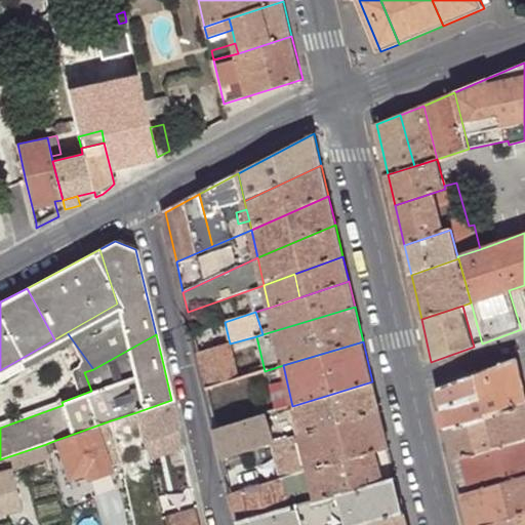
[(198,353),(206,388),(238,378),(230,344),(198,353)]
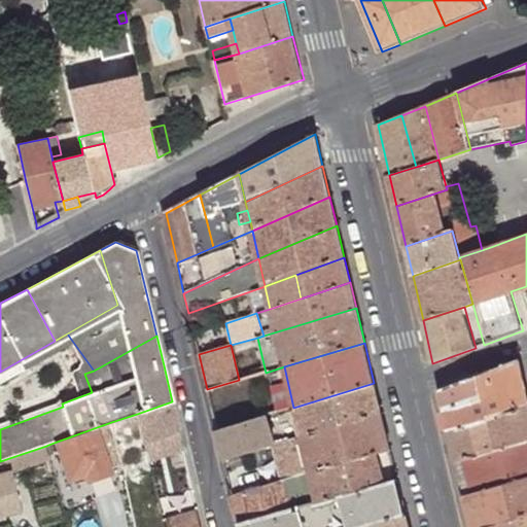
[(526,393),(519,359),(492,370),(499,390),(505,411),(526,401),(526,393)]
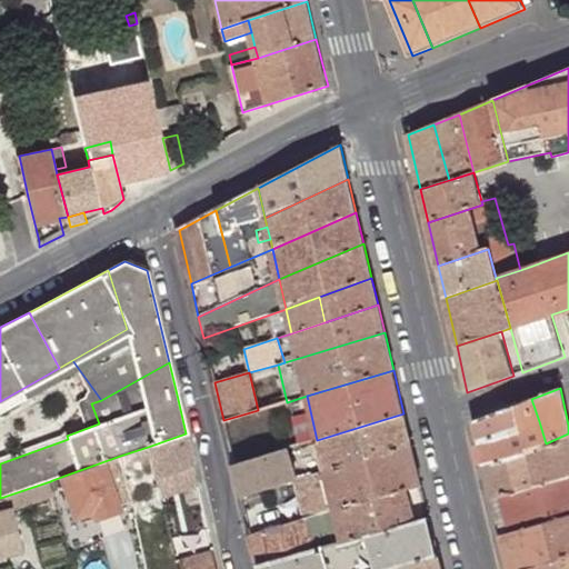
[(539,421),(531,399),(475,421),(480,443),(539,421)]
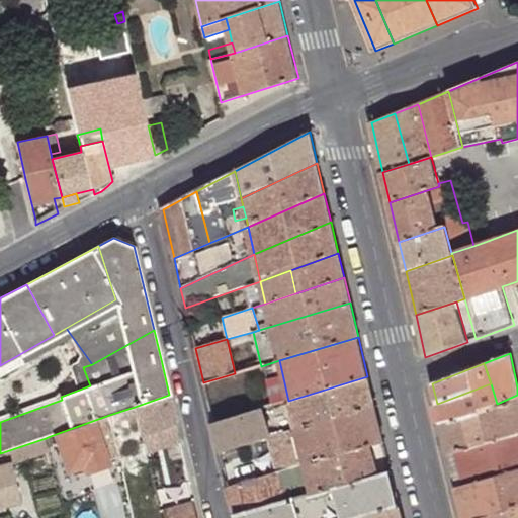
[(295,430),(374,406),(367,376),(288,401),(295,430)]
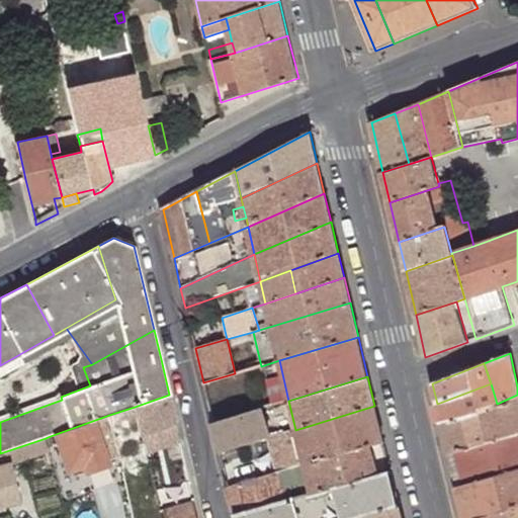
[(491,383),(437,404),(442,424),(497,404),(491,383)]
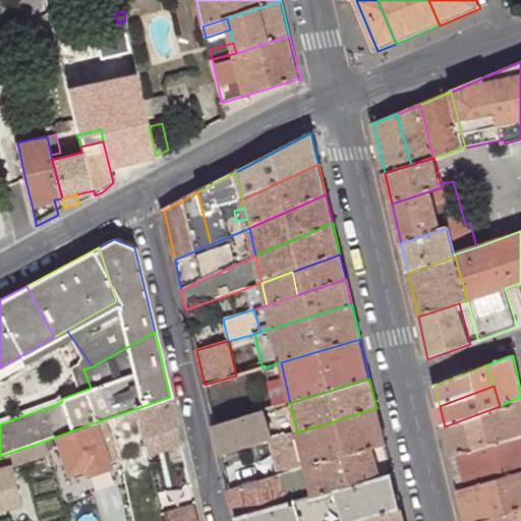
[(178,427),(170,397),(135,409),(143,439),(178,427)]
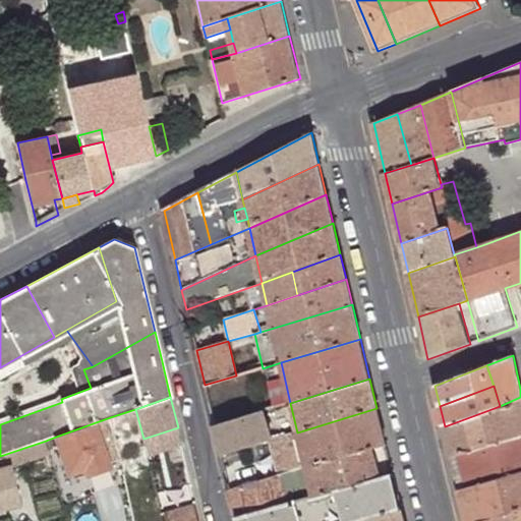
[(520,436),(520,397),(500,406),(445,426),(452,457),(520,436)]
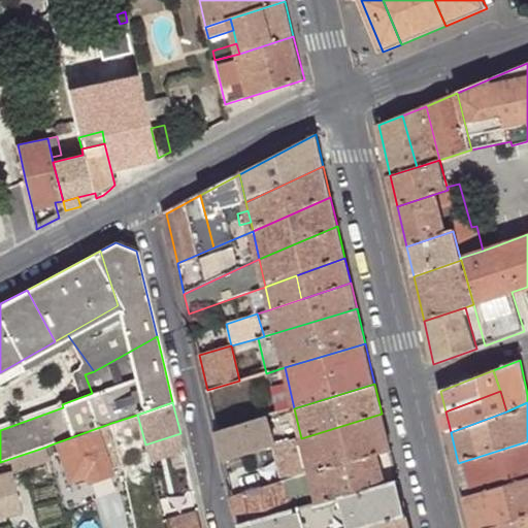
[(310,473),(391,451),(382,414),(301,438),(310,473)]
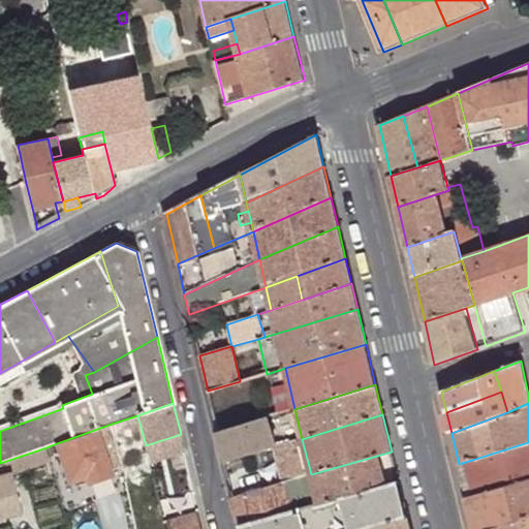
[(146,445),(137,415),(112,424),(122,465),(126,483),(153,476),(146,445)]
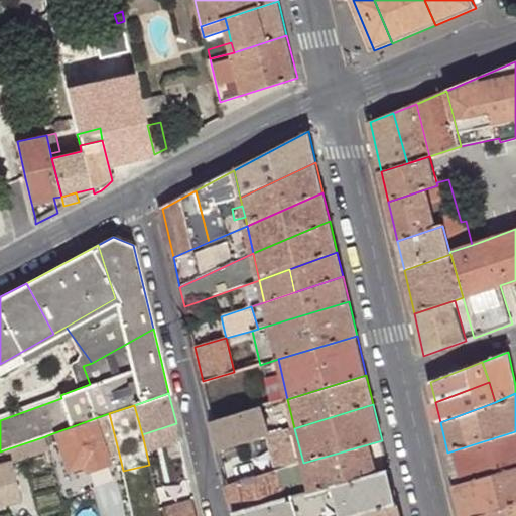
[(213,422),(220,452),(268,436),(261,406),(213,422)]
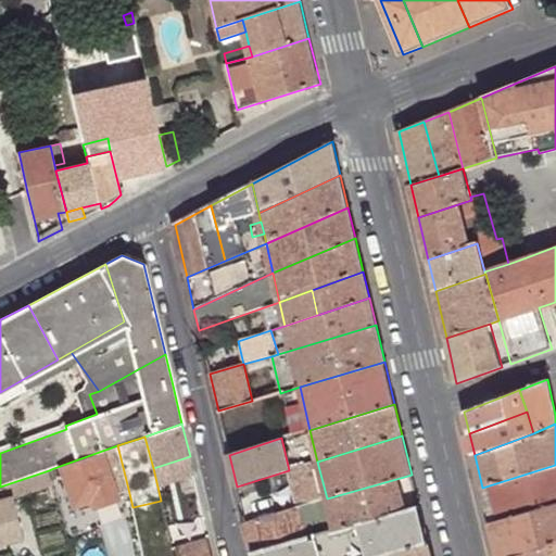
[(117,445),(60,466),(75,507),(92,502),(95,507),(118,500),(115,492),(128,489),(117,445)]
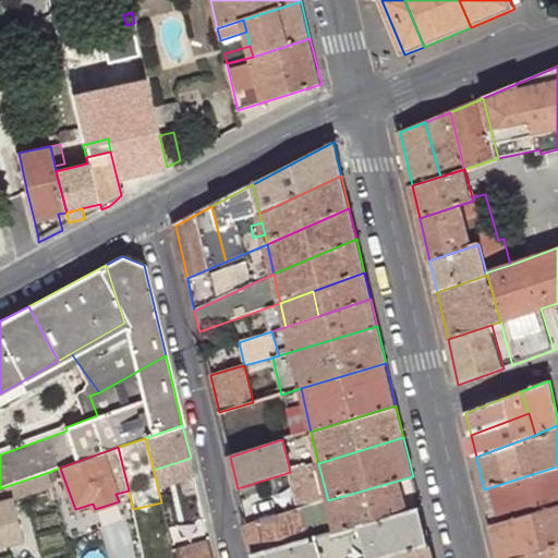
[(318,463),(290,472),(299,509),(328,500),(318,463)]
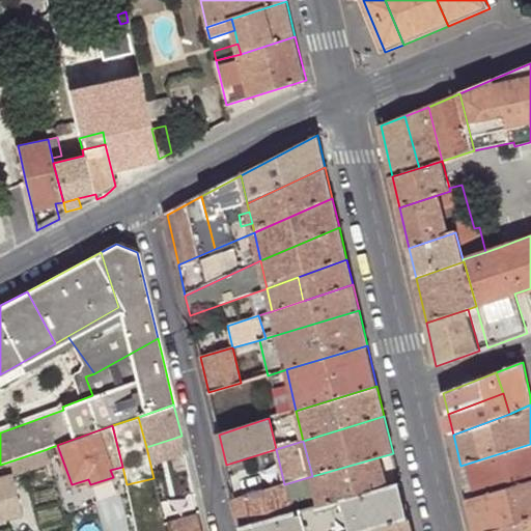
[(530,480),(530,444),(460,466),(469,500),(530,480)]
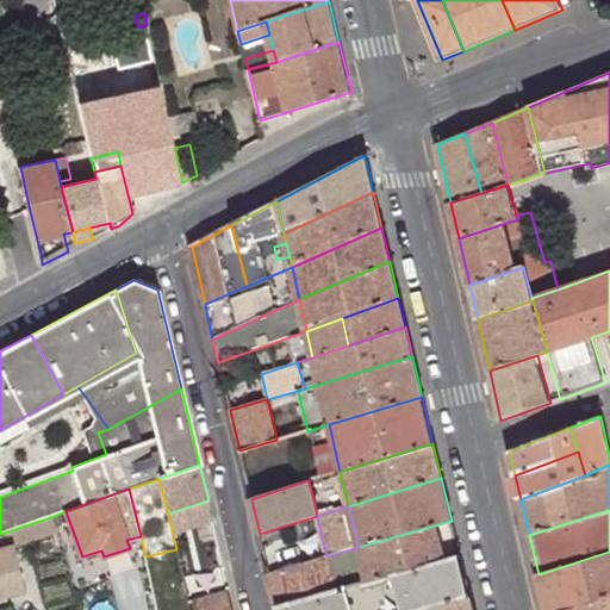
[(54,516),(0,534),(4,546),(13,543),(13,546),(58,534),(54,516)]
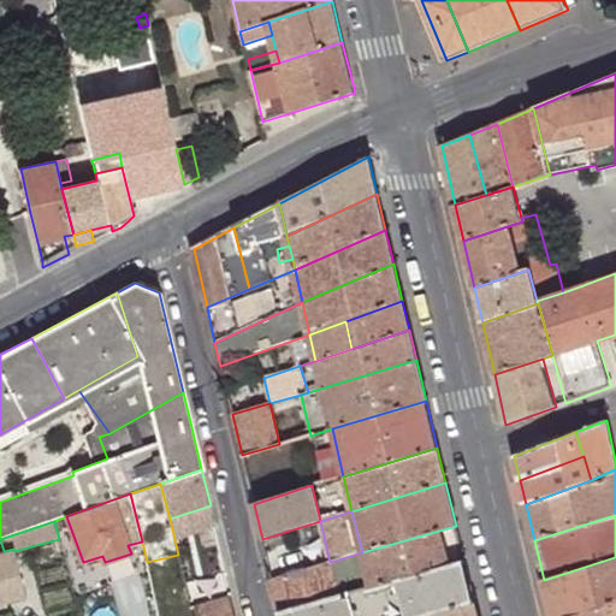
[(271,580),(279,612),(369,587),(465,561),(456,526),(362,552),(330,562),(271,580)]
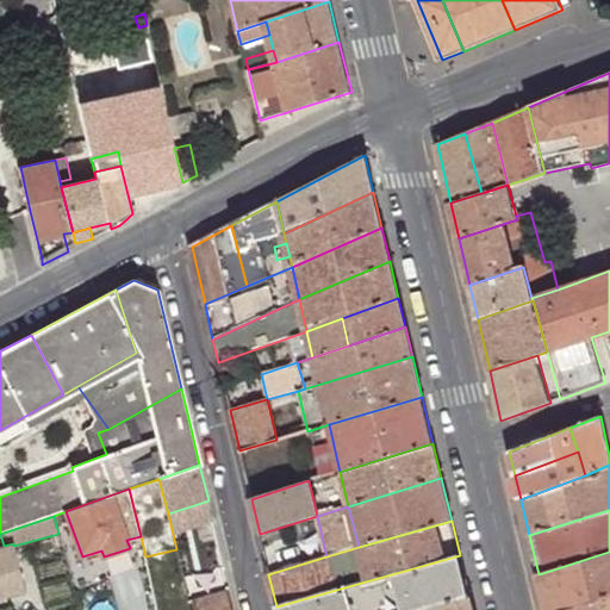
[(0,534),(0,596),(25,590),(13,546),(13,543),(4,546),(0,534)]
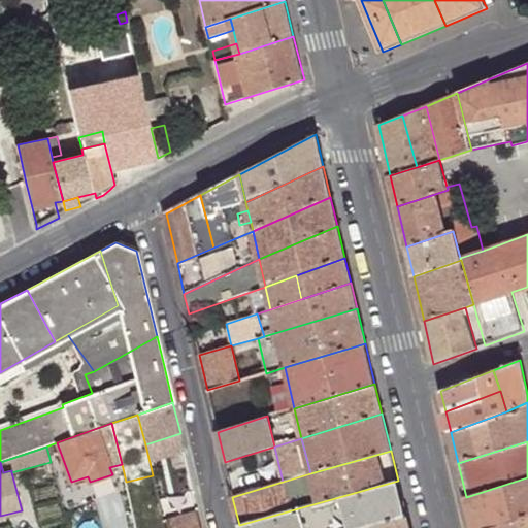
[(527,477),(466,497),(472,527),(491,527),(522,519),(527,516),(527,477)]
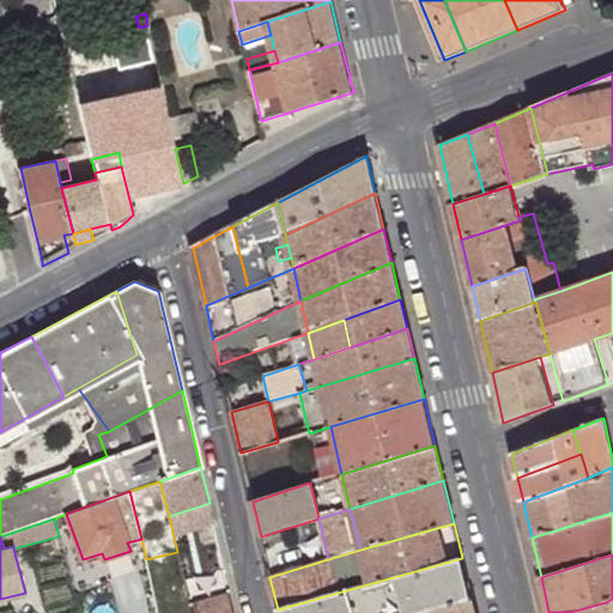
[(375,612),(419,612),(472,599),(462,558),(368,584),(375,612)]
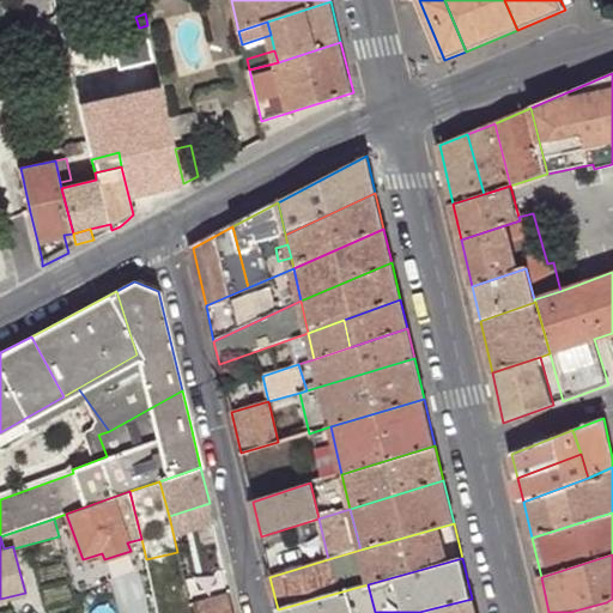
[(375,612),(368,584),(278,610),(278,612),(375,612)]
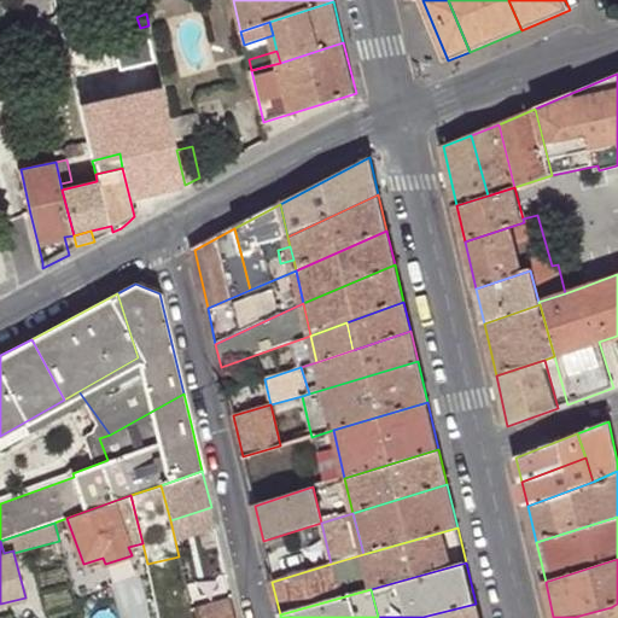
[(237,617),(233,596),(196,607),(198,617),(237,617)]
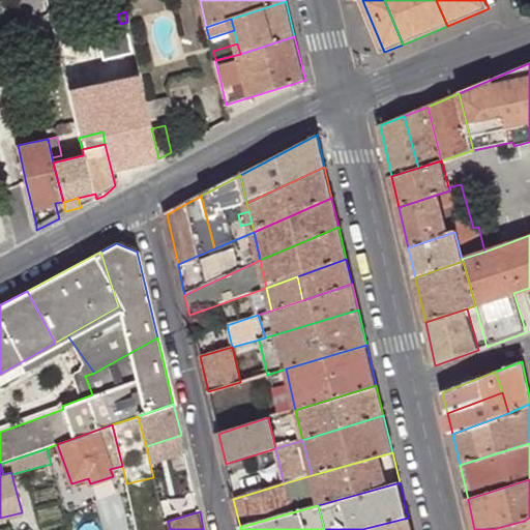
[(410,529),(408,518),(362,529),(410,529)]
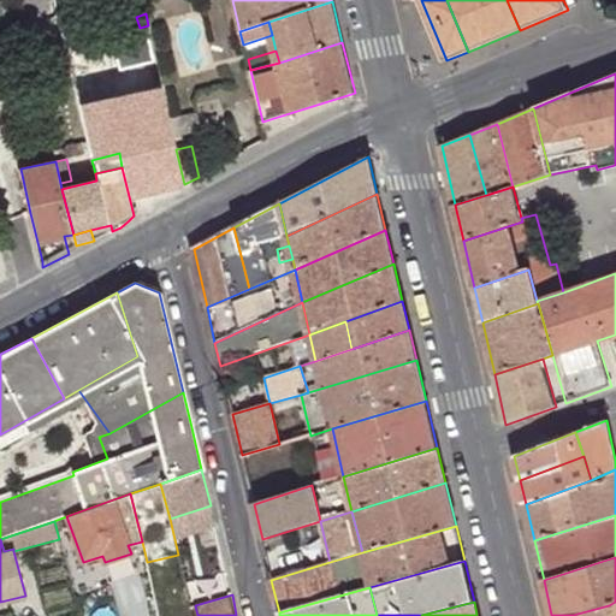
[(610,615),(609,605),(573,615),(610,615)]
